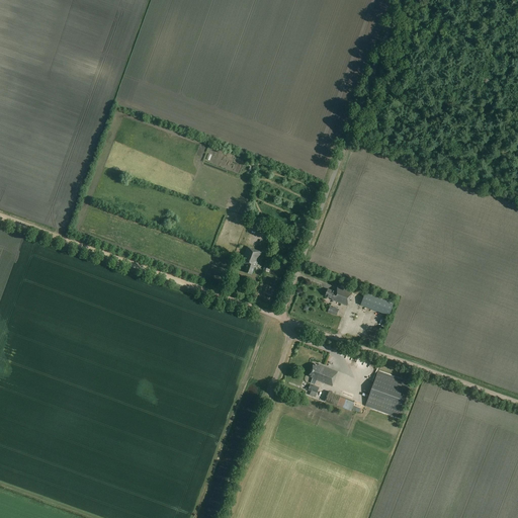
[(253,172),(255,169),(257,164),(252,162),(250,167),(249,170),(253,172)]
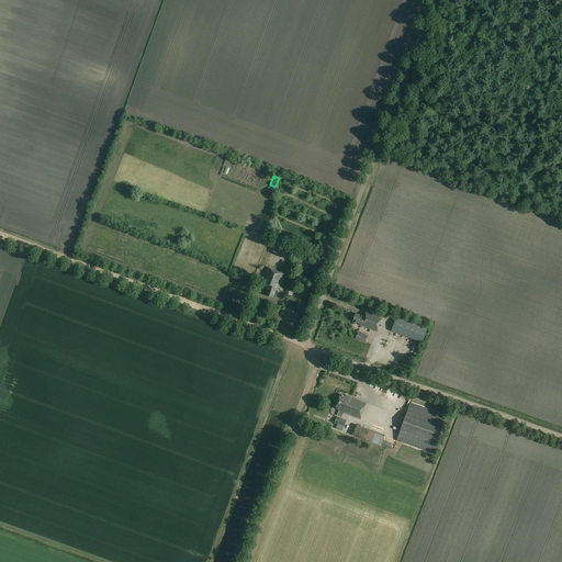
[(284,254),(289,243),(282,240),(282,239),(276,237),(271,248),(284,254)]
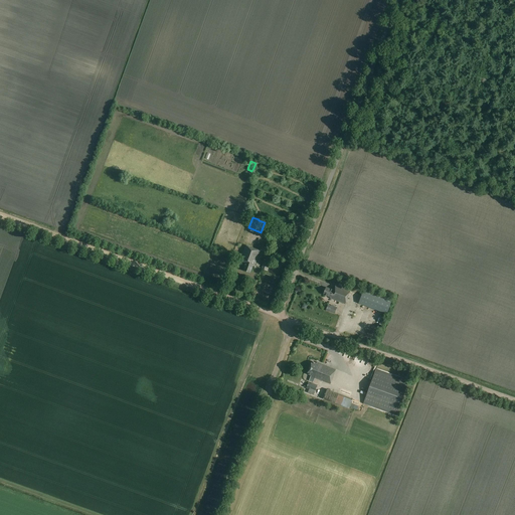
[(254,266),(260,250),(245,245),(240,261),(246,263),(243,271),(250,273),(253,266),(254,266)]
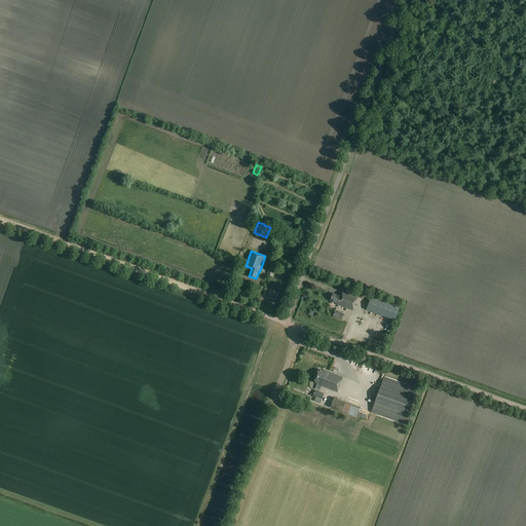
[(267,274),(273,276),(276,268),(269,265),(267,271),(268,271),(267,274)]
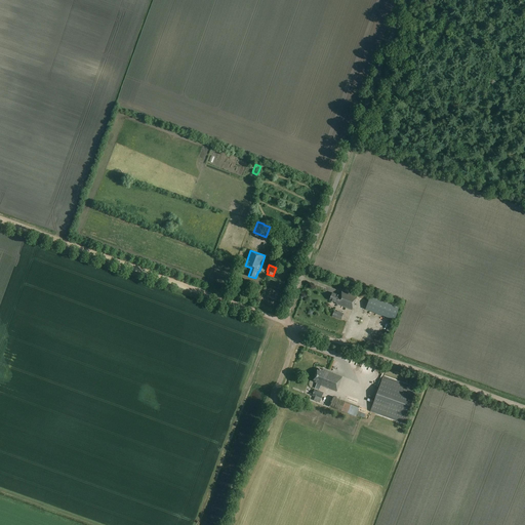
[(358,296),(342,290),(340,296),(332,293),(330,300),(337,303),(337,304),(352,310),(358,296)]
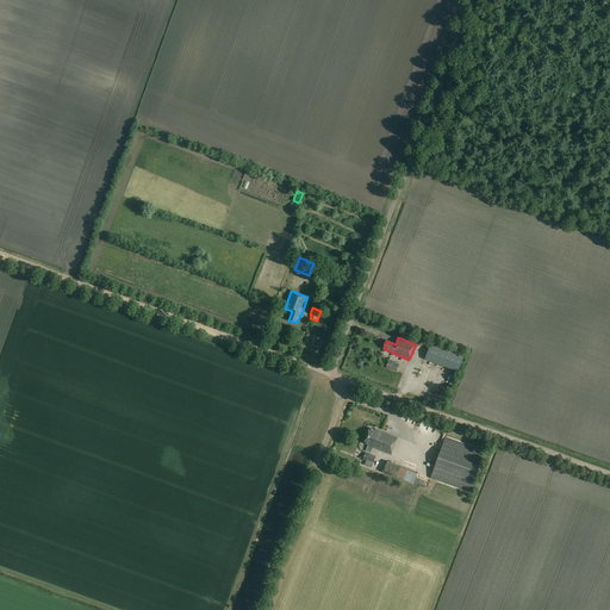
[(459,372),(466,355),(427,340),(423,347),(427,348),(425,349),(429,350),(425,359),(459,372)]
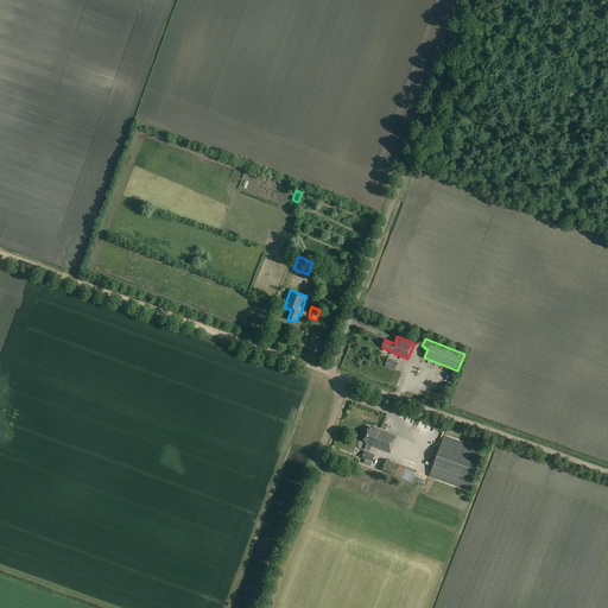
[(391,361),(387,360),(385,367),(396,371),(399,363),(391,360),(391,361)]
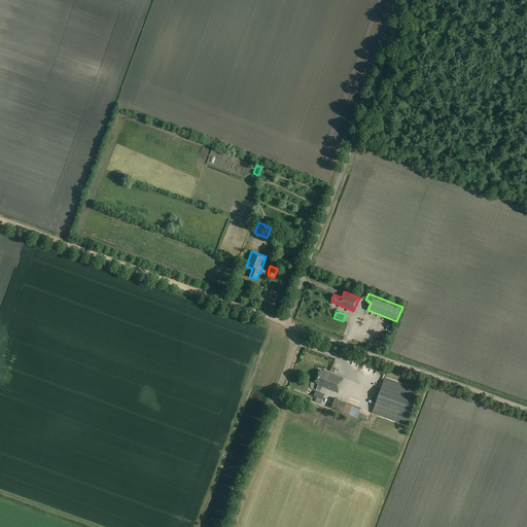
[(324,372),(319,370),(314,383),(318,384),(318,385),(338,393),(344,378),(324,371),(324,372)]
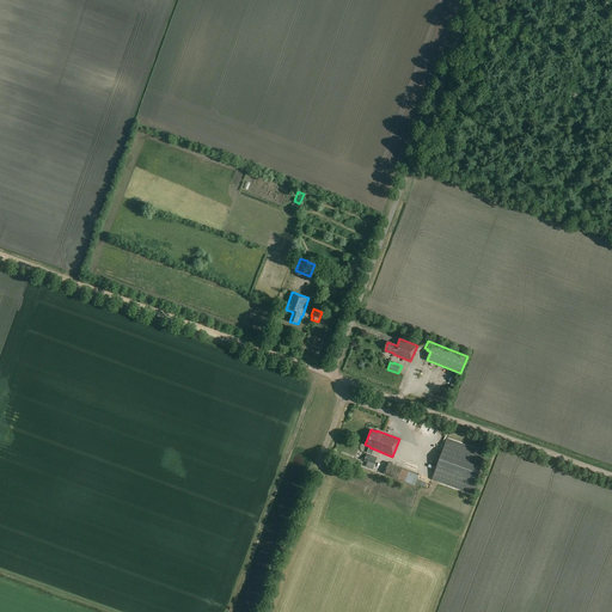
[(471,494),(485,452),(447,439),(433,479),(471,494)]
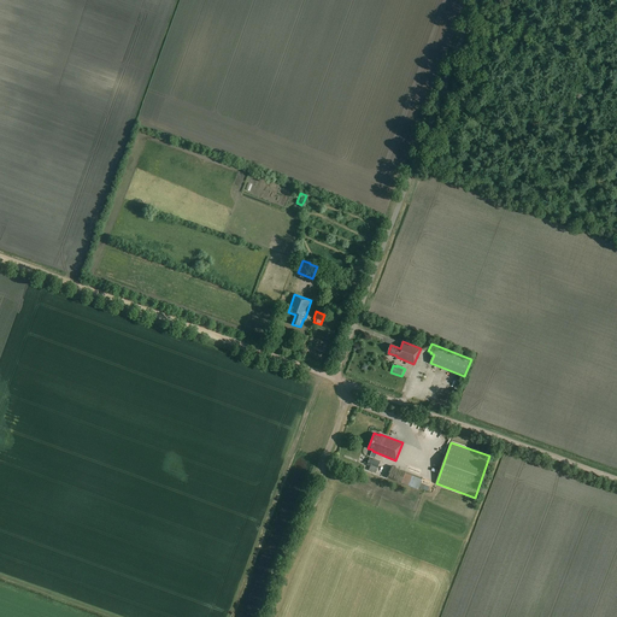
[(377,470),(381,462),(370,458),(366,465),(377,470)]
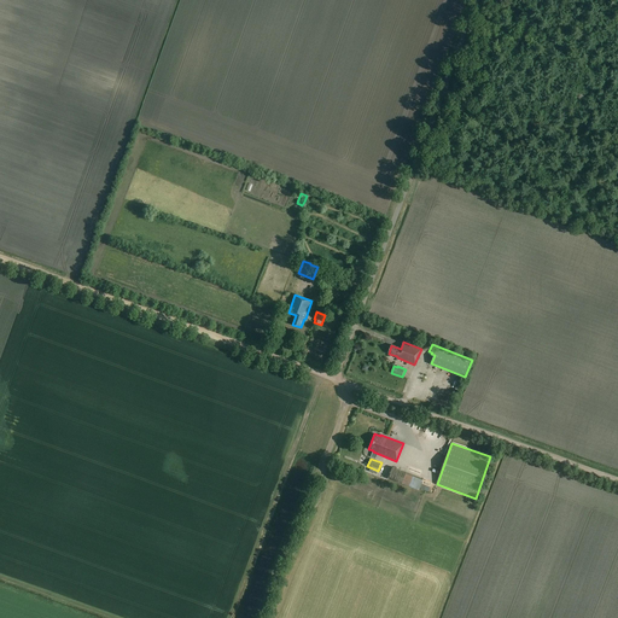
[(419,490),(424,479),(392,467),(389,479),(419,490)]
